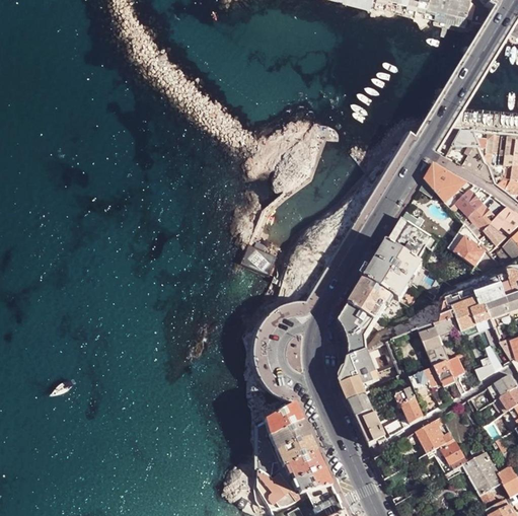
[(368,11),(370,0),(335,0),(343,2),(368,11)]
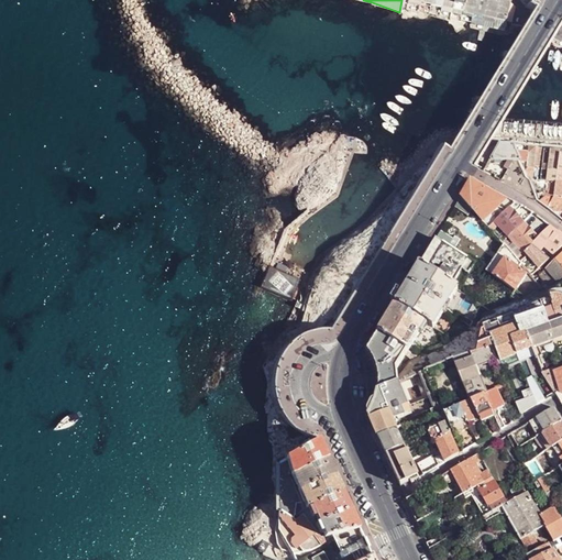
[(505,20),(506,11),(496,9),(484,6),(474,4),(463,2),(456,0),(407,0),(406,4),(470,19),(503,29),(505,20)]
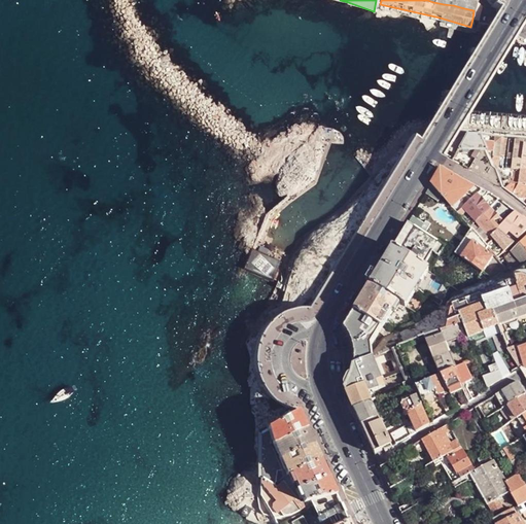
[(454,0),(453,5),(464,8),(465,0),(454,0)]
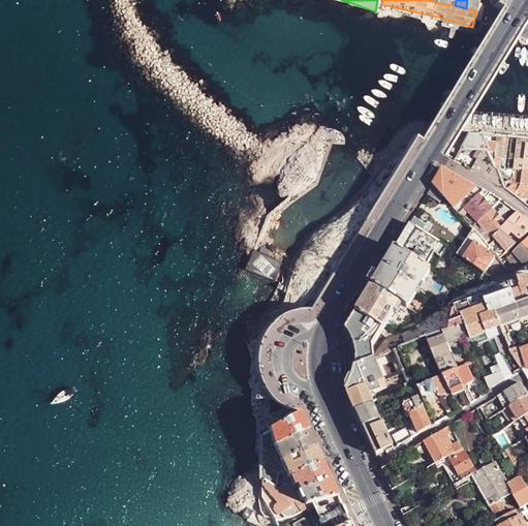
[(467,0),(466,8),(475,10),(478,0),(467,0)]
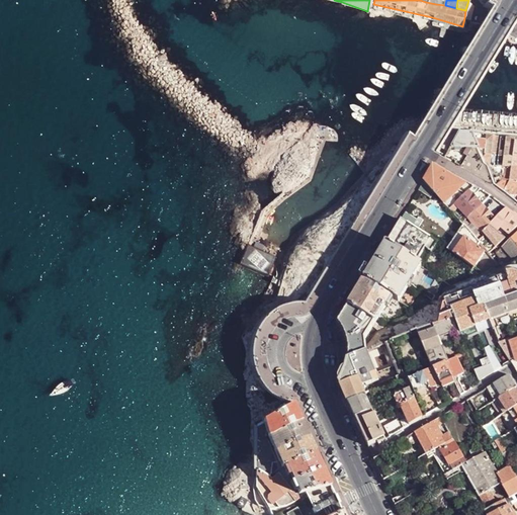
[(472,3),(469,0),(468,0),(465,10),(464,18),(468,19),(472,3)]
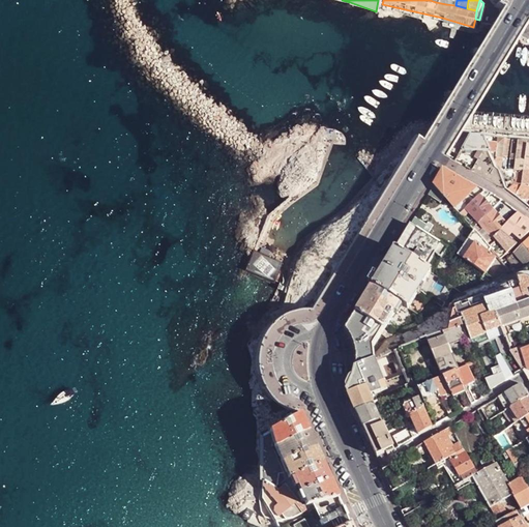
[(492,142),(493,135),(480,135),(480,136),(489,149),(494,149),(495,142),(492,142)]
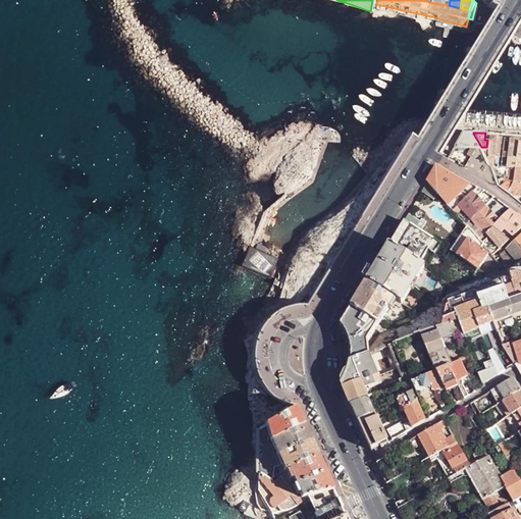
[(481,147),(473,134),(460,134),(459,134),(459,135),(447,139),(441,148),(449,152),(452,146),(467,147),(471,147),(477,147),(481,147)]
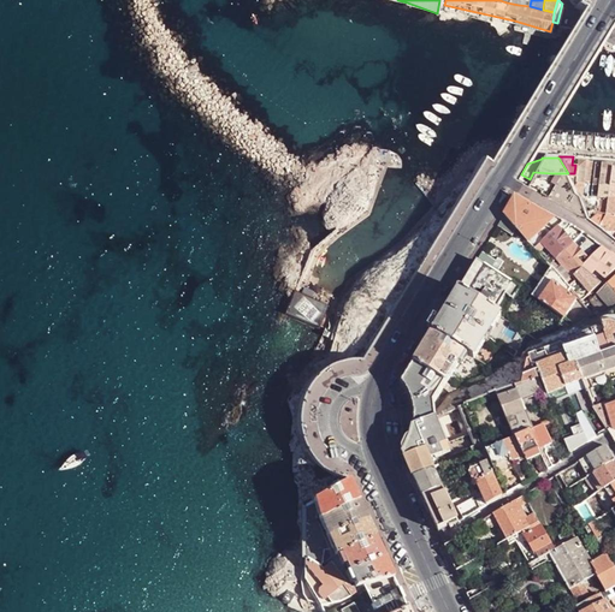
[(584,159),(577,158),(575,165),(574,173),(574,180),(589,178),(591,160),(584,159)]
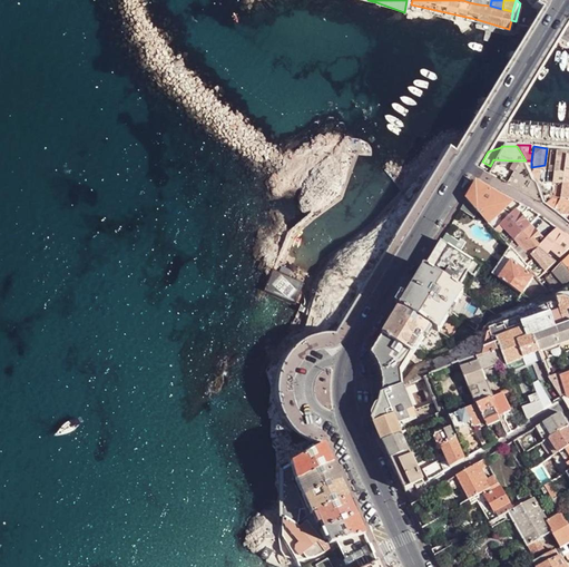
[(557,149),(550,148),(548,168),(561,169),(563,150),(557,149)]
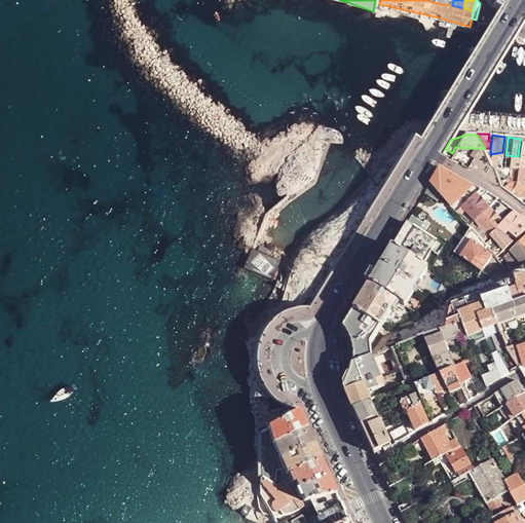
[(501,164),(502,152),(490,154),(495,167),(501,164)]
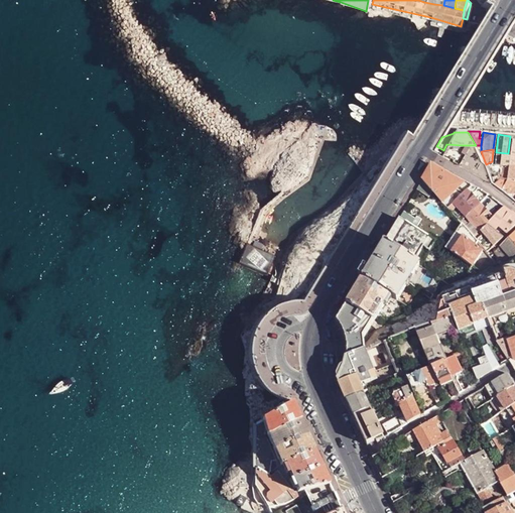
[(508,153),(496,152),(495,161),(507,163),(508,153)]
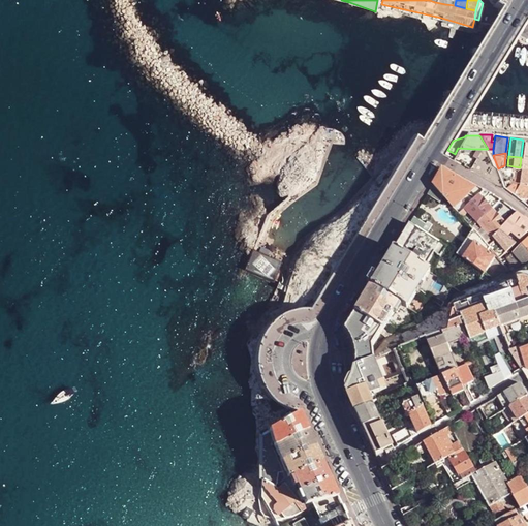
[(504,165),(498,168),(502,178),(510,177),(510,180),(511,180),(519,181),(520,167),(507,165),(504,165)]
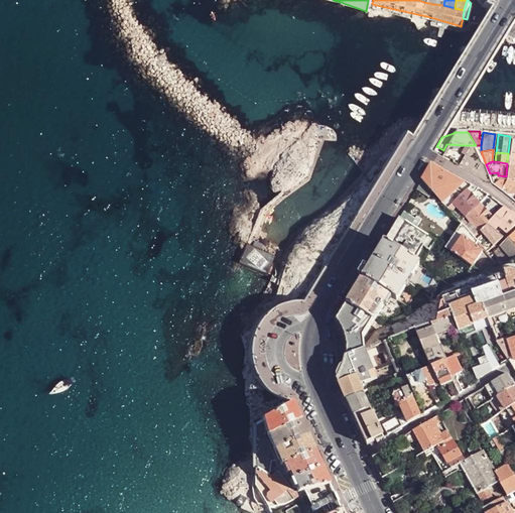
[(514,163),(507,163),(506,176),(514,176),(514,163)]
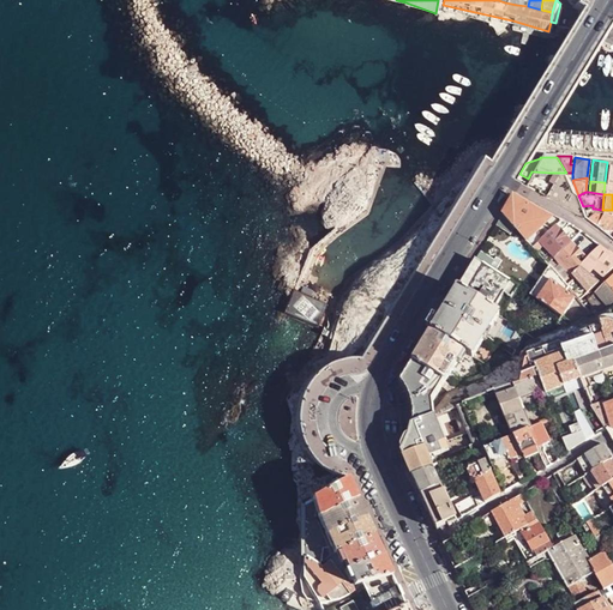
[(512,195),(503,212),(516,228),(526,239),(542,223),(544,222),(547,215),(512,195)]
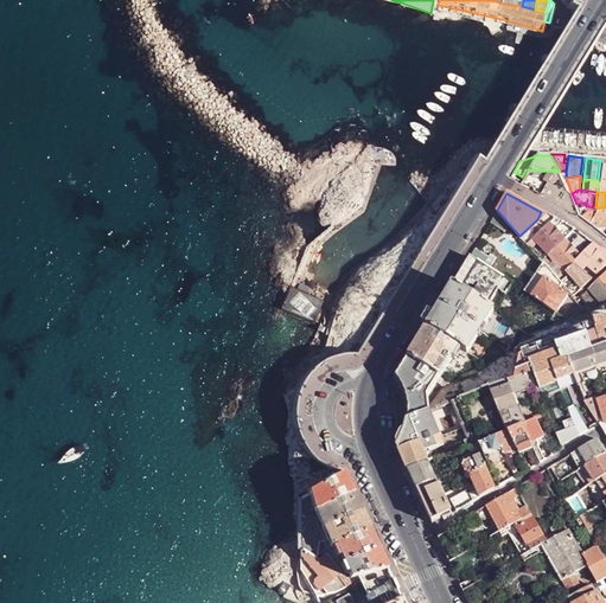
[(605,216),(605,207),(595,207),(587,206),(581,212),(589,219),(592,215),(605,216)]
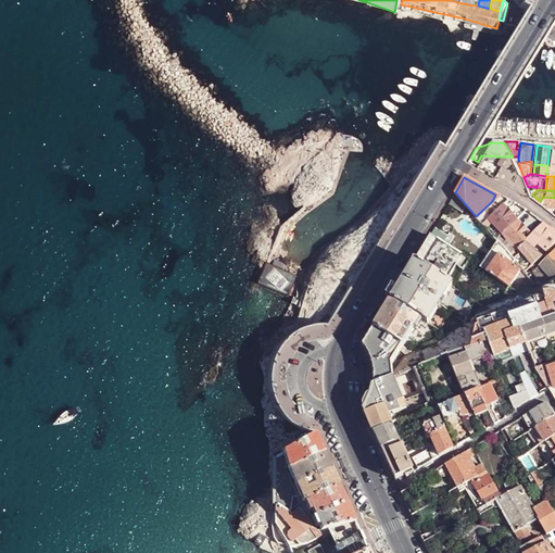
[(467,206),(455,192),(449,202),(462,212),(467,206)]
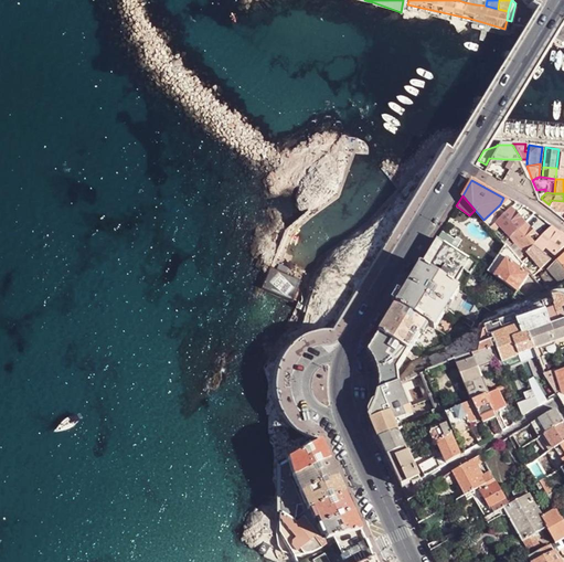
[(515,200),(510,205),(519,214),(522,211),(521,209),(519,211),(518,210),(523,204),(515,200)]
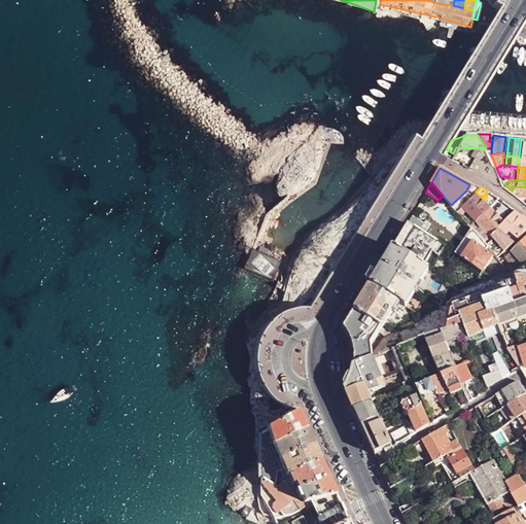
[(525,196),(525,195),(525,187),(514,186),(512,190),(525,201),(525,196)]
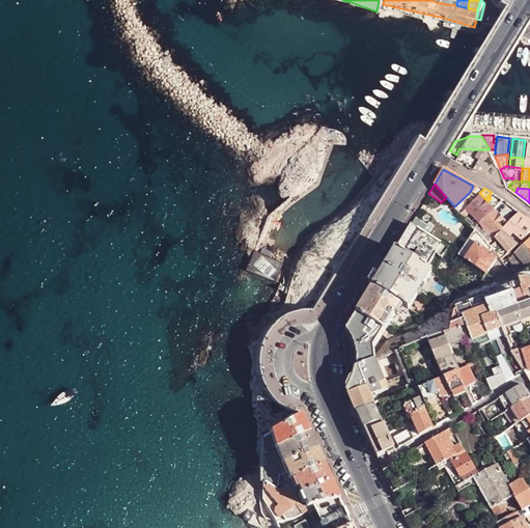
[(470,192),(469,193),(454,206),(459,212),(466,206),(476,196),(470,192)]
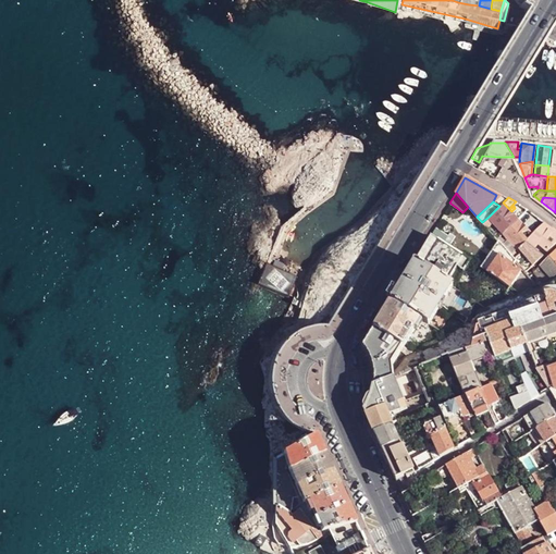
[(502,231),(517,218),(511,211),(503,202),(499,206),(489,217),(492,221),(502,231)]
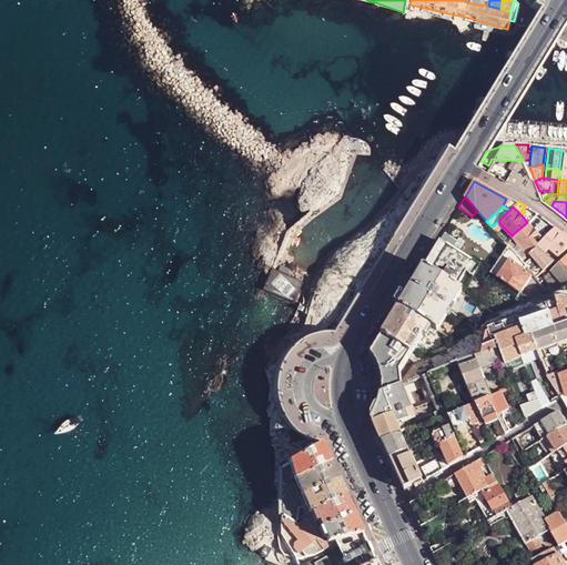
[(502,225),(498,221),(492,226),(495,230),(495,231),(502,225)]
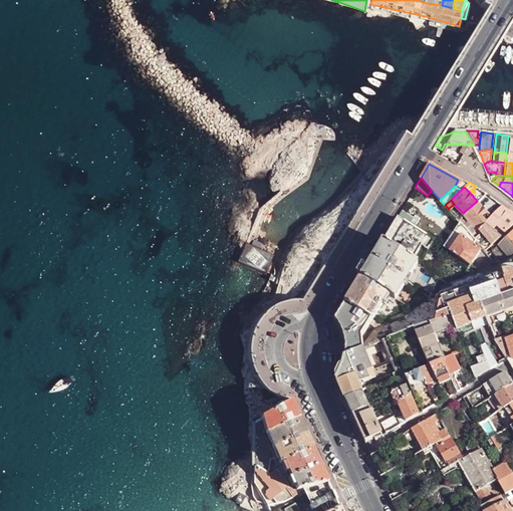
[(477,201),(463,213),(468,218),(477,228),(479,227),(484,221),(490,216),(477,201)]
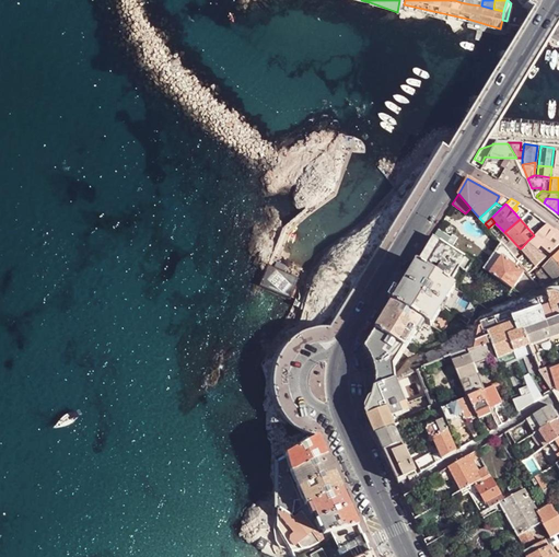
[(527,241),(535,247),(539,243),(549,252),(558,242),(558,231),(547,223),(543,227),(537,232),(534,235),(527,241)]
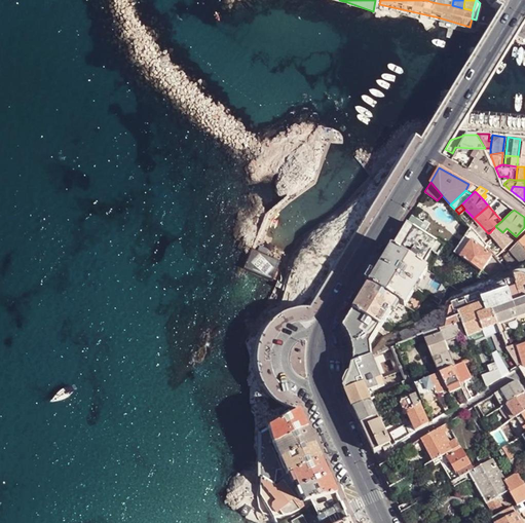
[(510,213),(507,210),(501,215),(504,218),(510,213)]
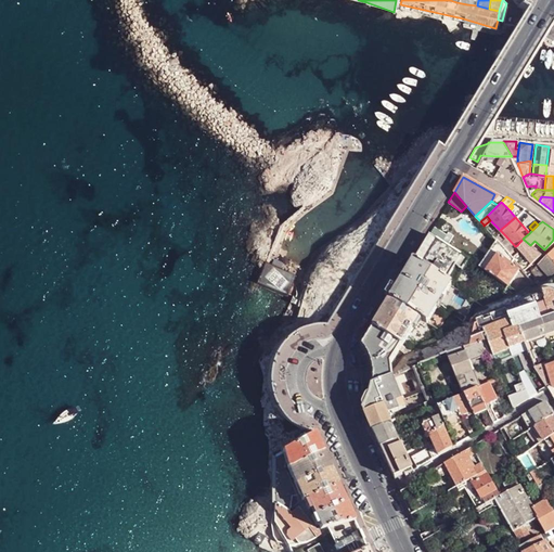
[(434,226),(428,233),(442,242),(448,234),(434,226)]
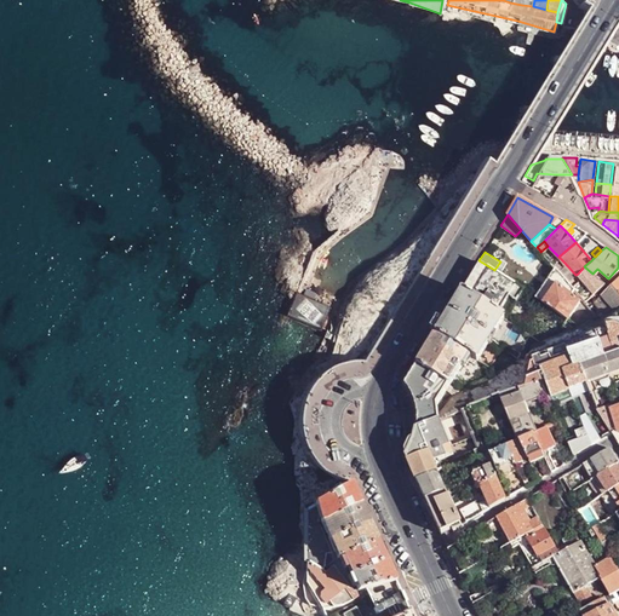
[(494,270),(479,260),(471,271),(479,276),(475,282),(469,277),(462,289),(497,311),(506,297),(515,283),(494,270)]
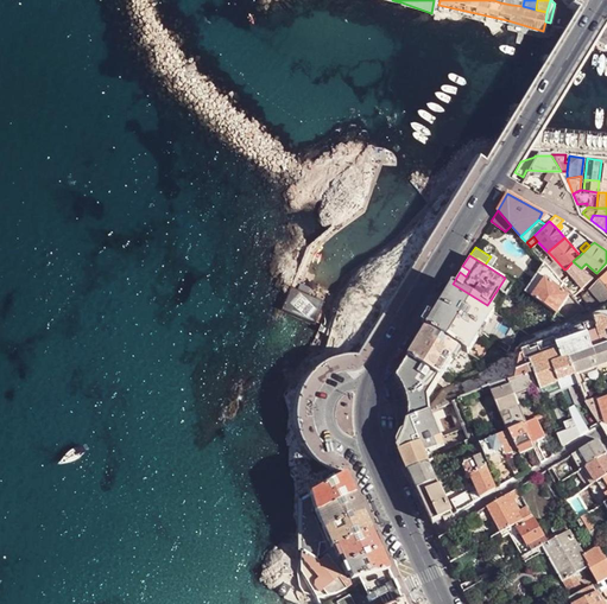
[(554,258),(545,265),(557,277),(560,274),(561,273),(564,269),(554,258)]
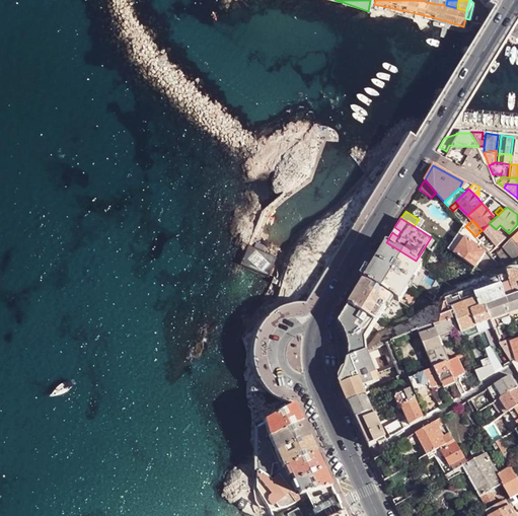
[(484,229),(482,230),(478,233),(477,234),(475,236),(477,239),(479,242),(488,251),(495,245),(505,236),(503,234),(496,229),(489,223),(484,229)]
